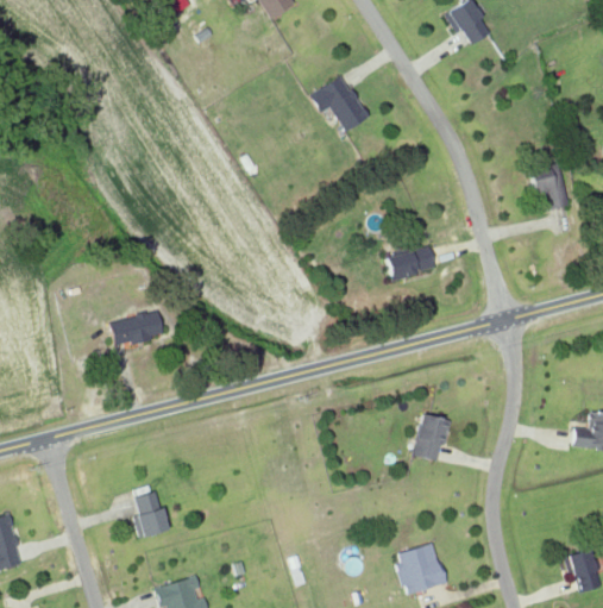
[(258,0),(268,19),(294,7),(290,0),(258,0)]
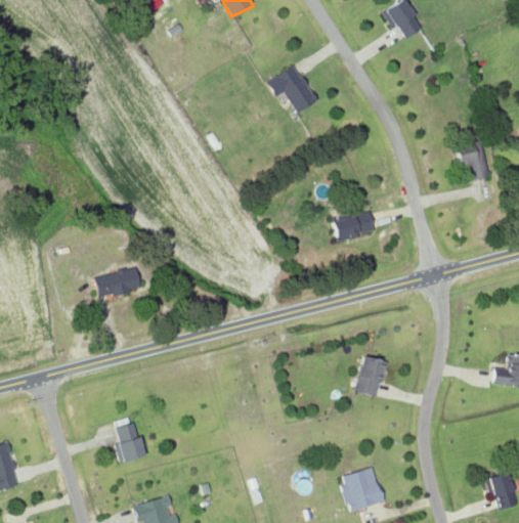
[(405,39),(424,28),(406,0),(403,0),(388,9),(405,39)]
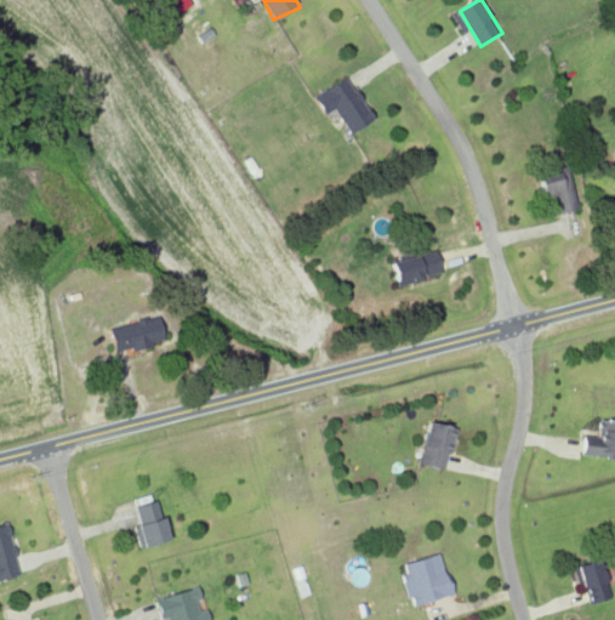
[(376,120),(352,77),(317,96),(328,115),(339,109),(353,134),(376,120)]
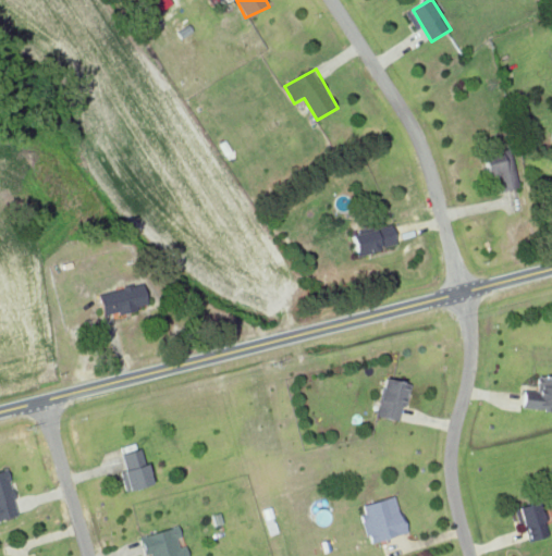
[(523,188),(513,149),(487,156),(492,180),(501,177),(504,192),(523,188)]
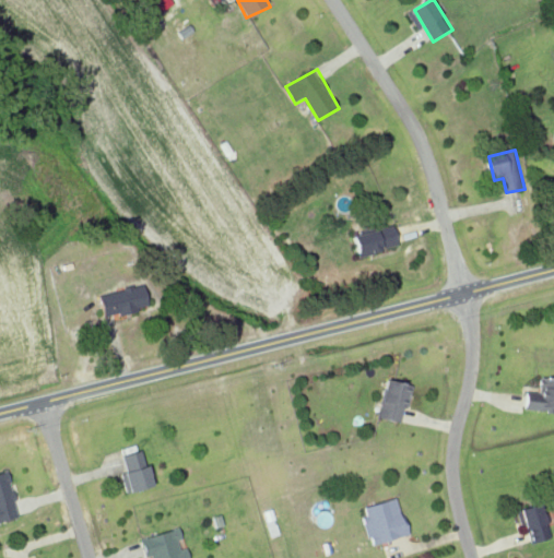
[(356,236),(361,256),(401,247),(397,227),(356,236)]
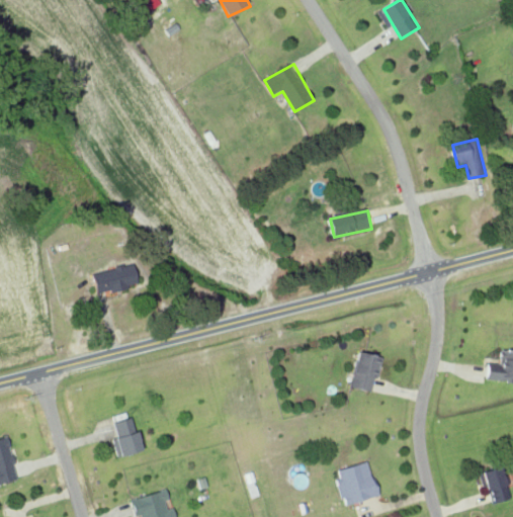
[(94,273),(99,294),(141,285),(136,264),(94,273)]
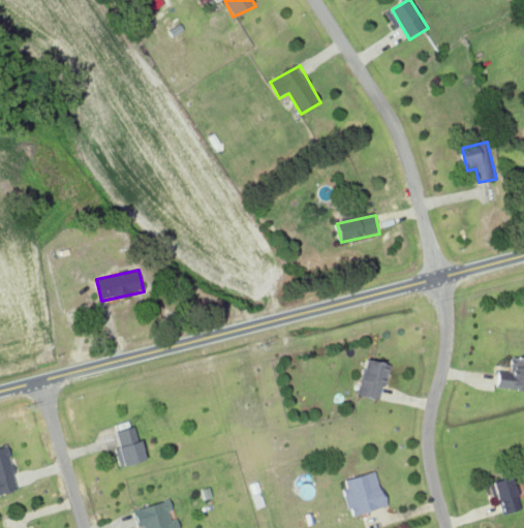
[(523,359),(514,359),(513,372),(499,371),(498,389),(523,390),(523,359)]
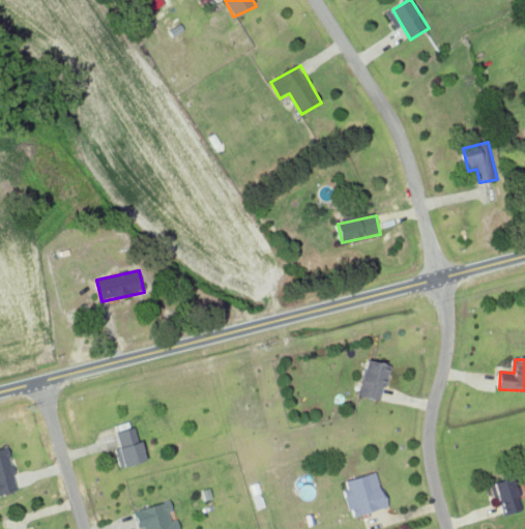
[(360,397),(382,402),(385,387),(388,388),(394,365),(368,360),(360,397)]
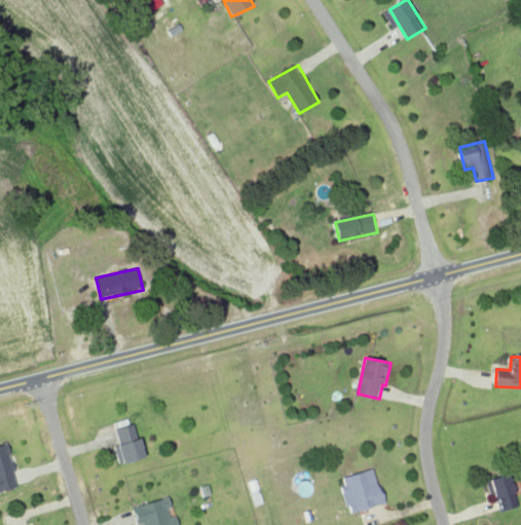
[(146,458),(138,424),(116,428),(124,463),(146,458)]
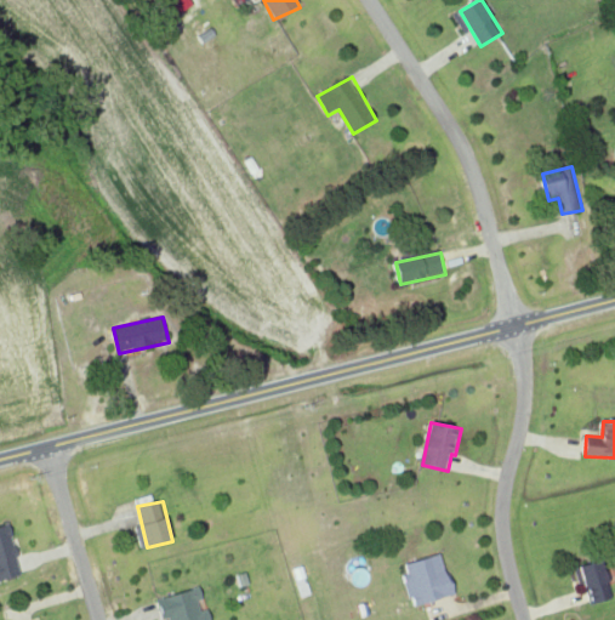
[(0,581),(24,576),(12,524),(0,527),(0,581)]
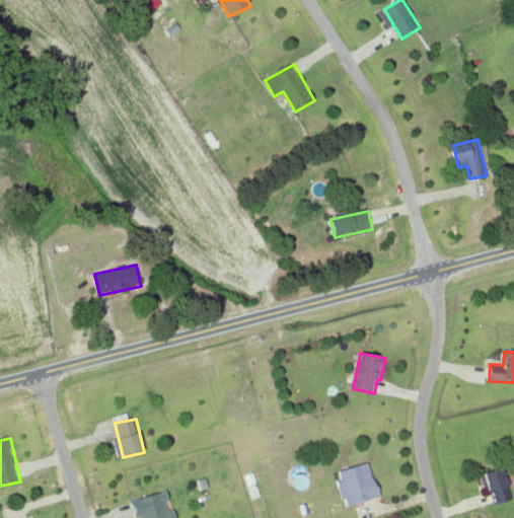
[(347,507),(380,498),(371,462),(341,471),(344,479),(340,481),(347,507)]
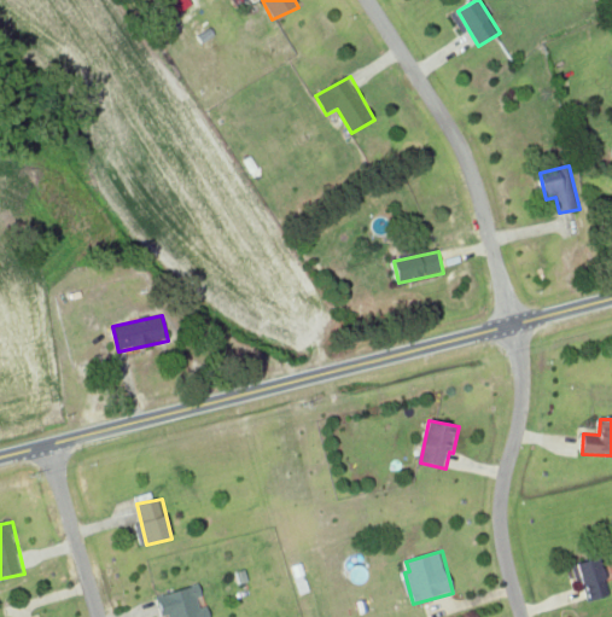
[(578,564),(589,601),(611,595),(601,558),(578,564)]
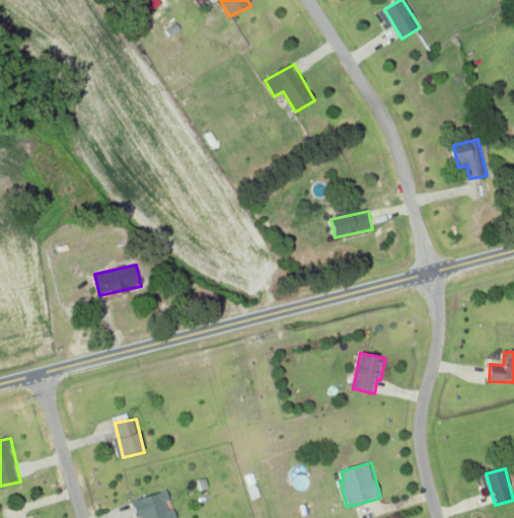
[(170,511),(167,502),(172,501),(169,491),(134,501),(138,517),(141,517),(178,517),(175,509),(170,511)]
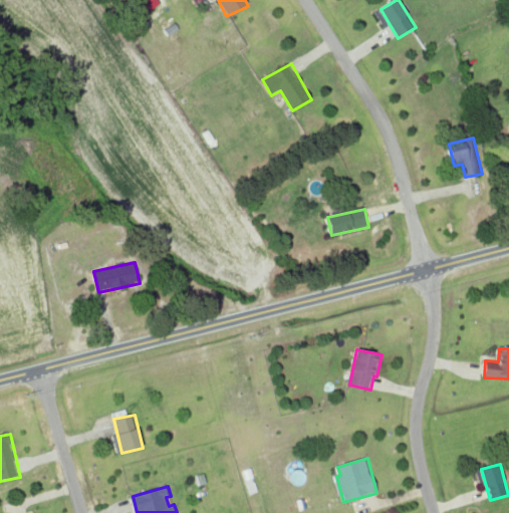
All buildings are outlined.
